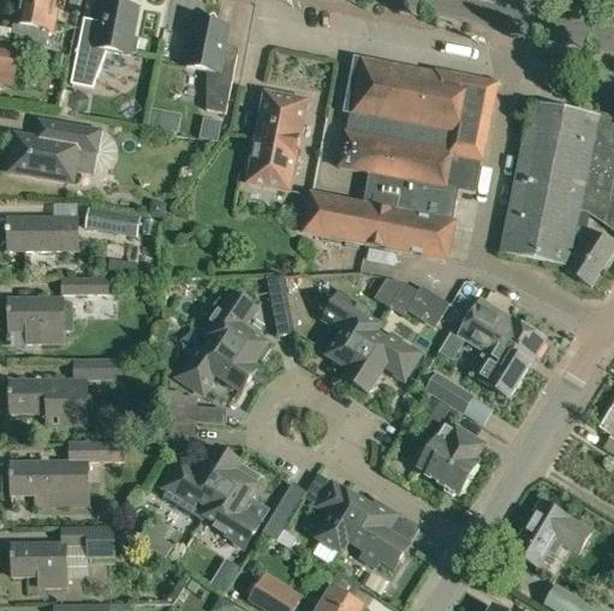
[(0,79),(12,83),(17,55),(21,57),(36,41),(45,43),(48,27),(53,28),(57,10),(53,9),(54,0),(19,0),(16,22),(13,22),(9,43),(0,41),(0,79)]
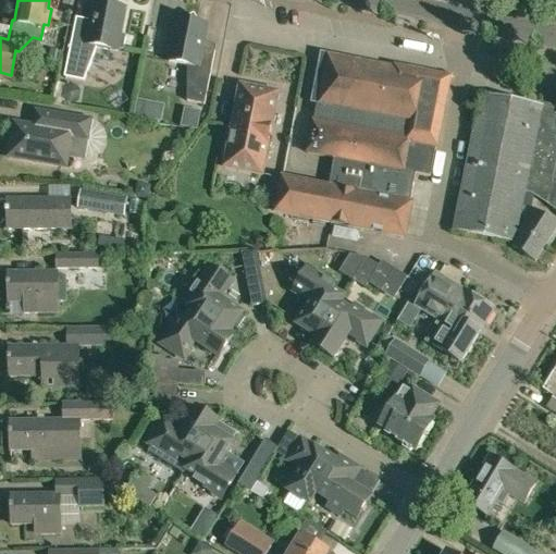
[(64,74),(83,78),(96,45),(115,48),(115,46),(122,47),(124,33),(119,32),(124,5),(115,3),(113,0),(103,0),(102,1),(98,0),(94,0),(89,20),(74,16),(63,70),(64,70),(64,74)]
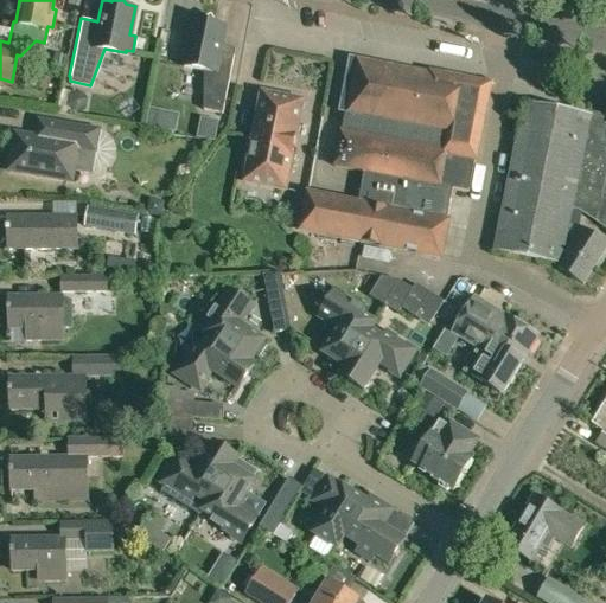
[(202,107),(221,110),(234,51),(219,47),(224,24),(215,21),(209,13),(201,19),(191,17),(189,33),(185,32),(182,47),(185,49),(183,64),(203,68),(202,107)]
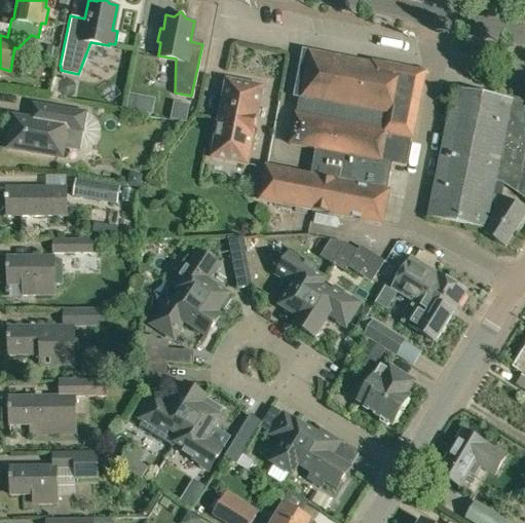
[(58,44),(47,42),(45,52),(55,55),(58,44)]
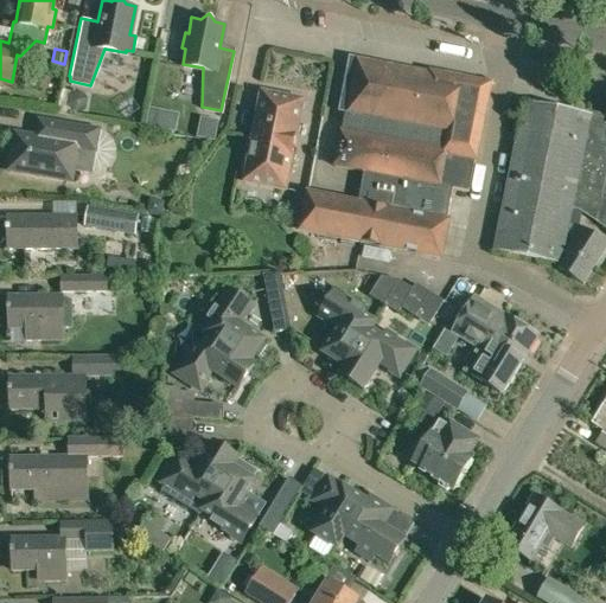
[(297,230),(442,258),(450,216),(447,215),(452,185),(467,188),(473,155),(476,156),(490,83),(465,78),(464,83),(351,61),(342,106),(348,107),(343,129),(340,128),(333,161),(363,167),(357,197),(305,186),(301,199),(293,198),(289,215),(299,217),(297,230)]
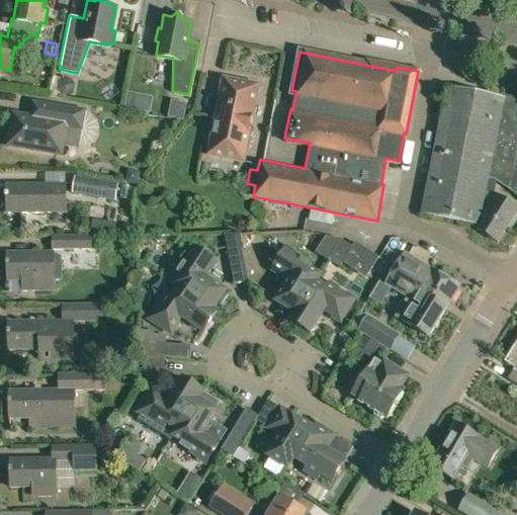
[(55,77),(53,86),(60,92),(69,89),(71,80),(64,74),(55,77)]
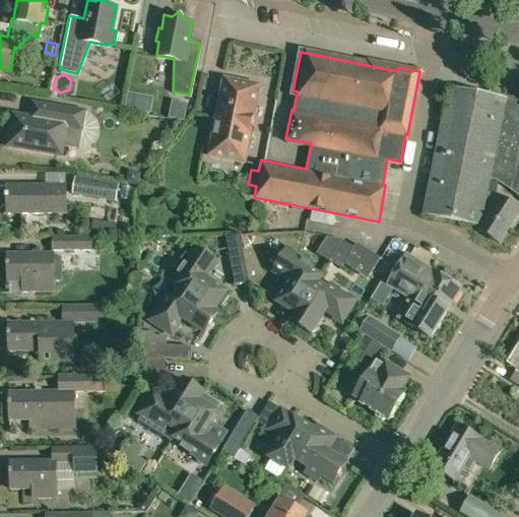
[(209,153),(243,160),(259,83),(224,76),(209,153)]
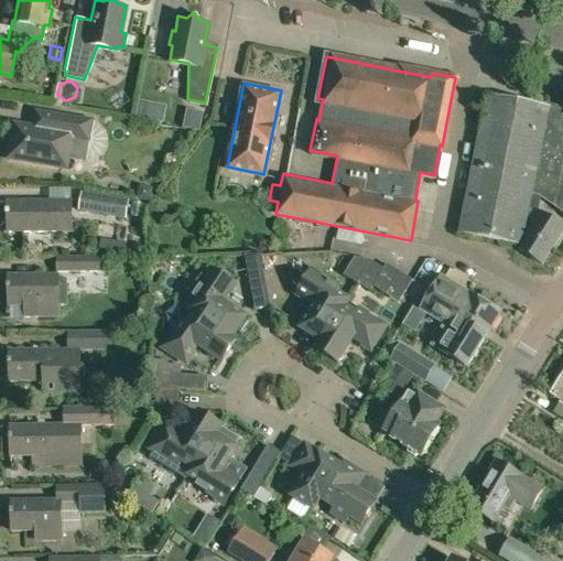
[(522,233),(523,225),(530,192),(539,194),(562,208),(562,107),(487,92),(485,103),(458,229),(516,241),(522,233)]
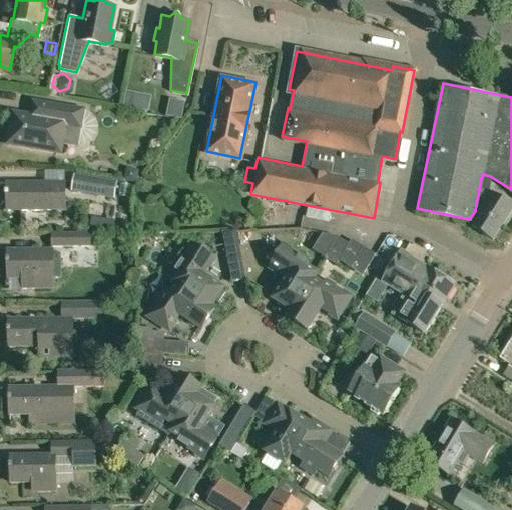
[(131,89),(125,88),(122,102),(128,103),(131,89)]
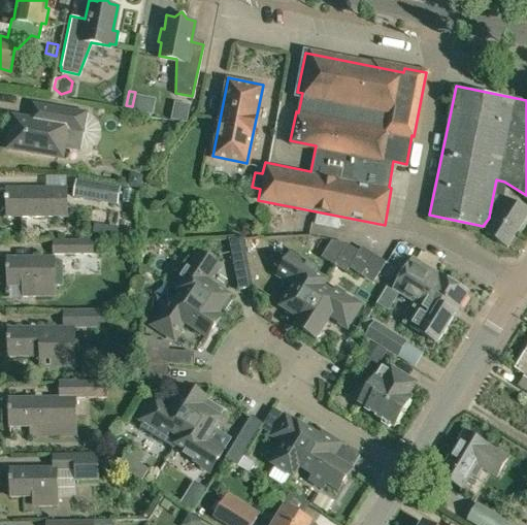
[(189,103),(173,100),(170,119),(185,122),(189,103)]
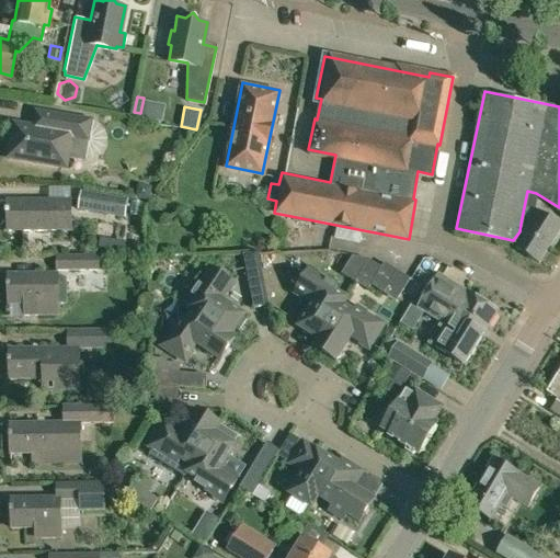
[(6,155),(60,164),(63,154),(82,157),(86,137),(87,137),(90,117),(54,111),(50,126),(12,120),(6,155)]
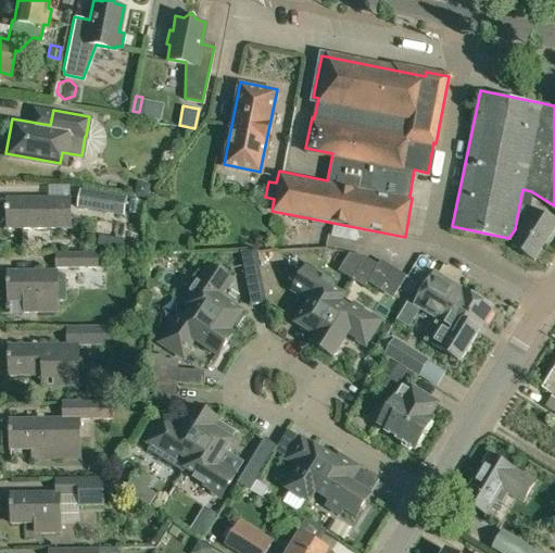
[(146,195),(148,183),(136,180),(134,192),(146,195)]
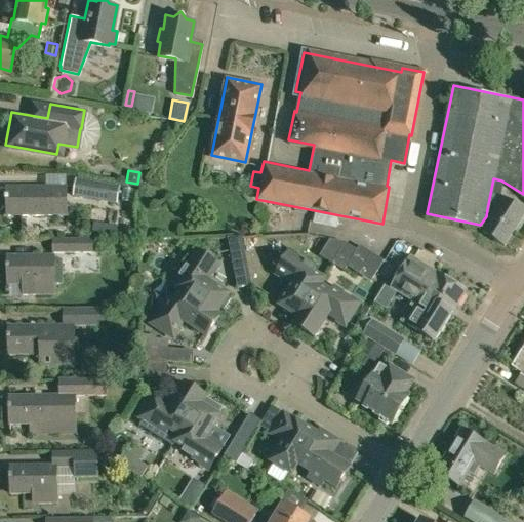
[(72,193),(116,201),(118,184),(75,176),(72,193)]
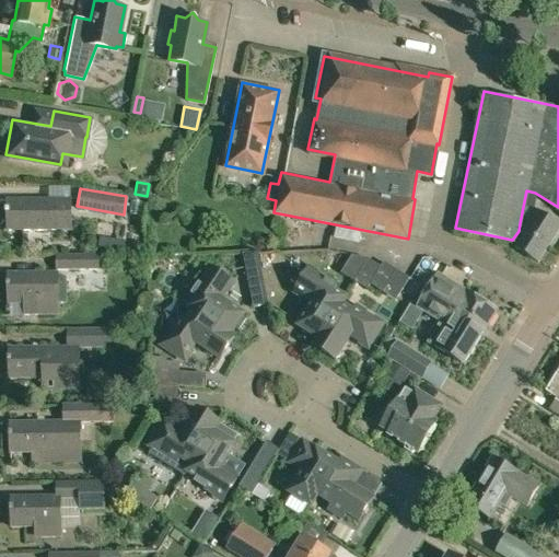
[(6,197),(6,227),(55,227),(55,197),(6,197)]
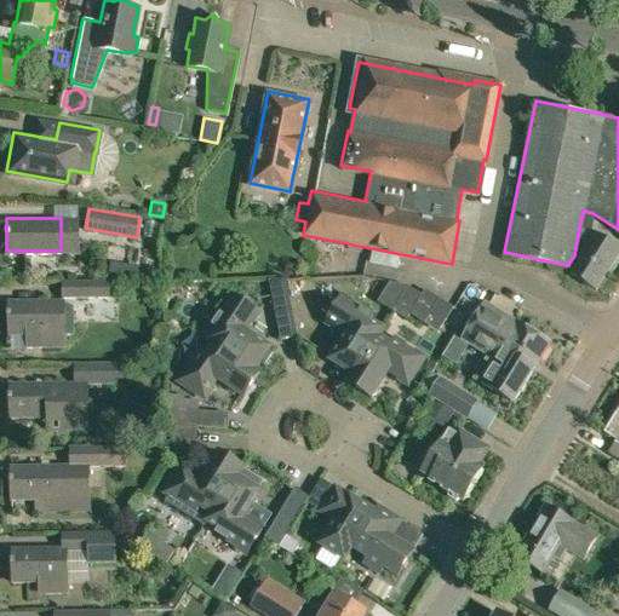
[(569,270),(595,287),(618,247),(588,228),(575,247),(582,251),(569,270)]
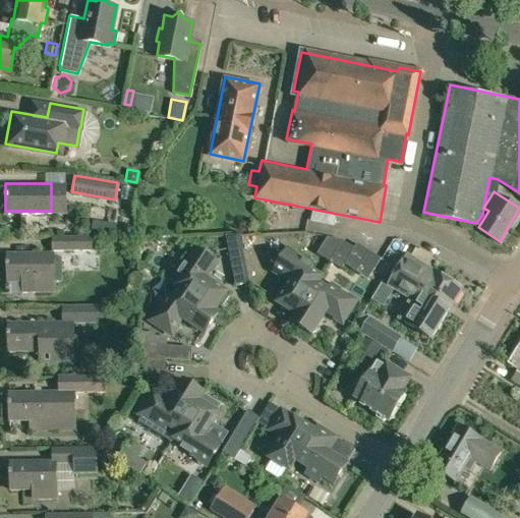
[(92,217),(90,232),(94,233),(95,230),(115,234),(118,222),(92,217)]
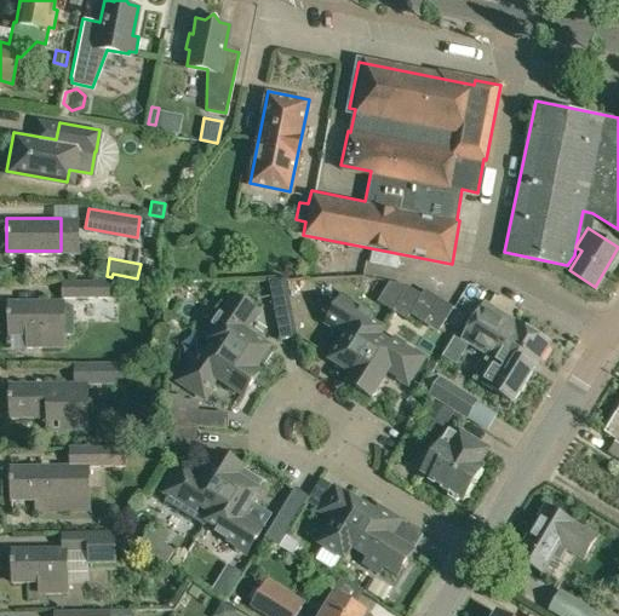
[(268,280),(274,308),(291,305),(285,276),(268,280)]
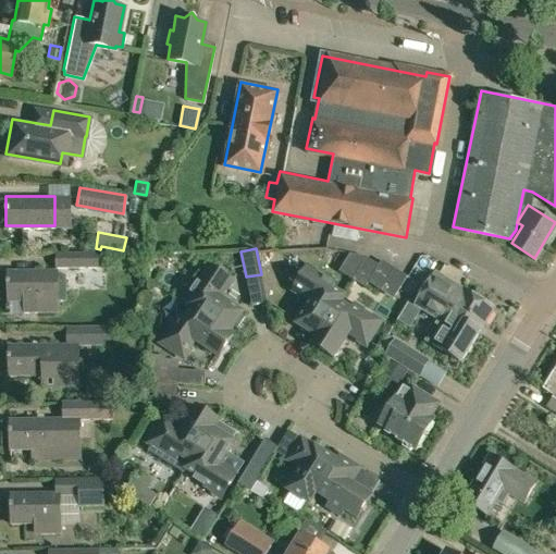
[(54,250),(54,267),(97,266),(97,249),(54,250)]
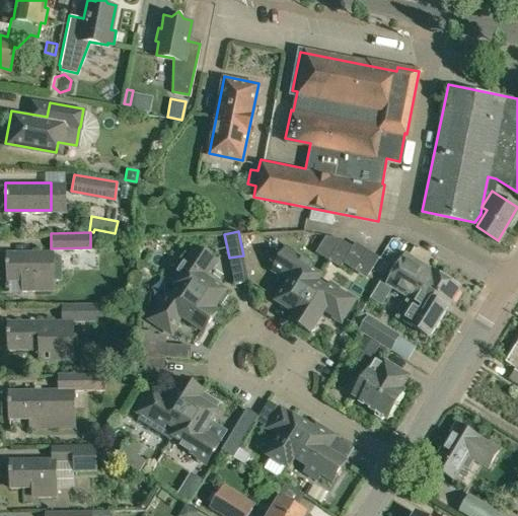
[(342,262),(352,244),(341,237),(327,259),(339,266),(342,262)]
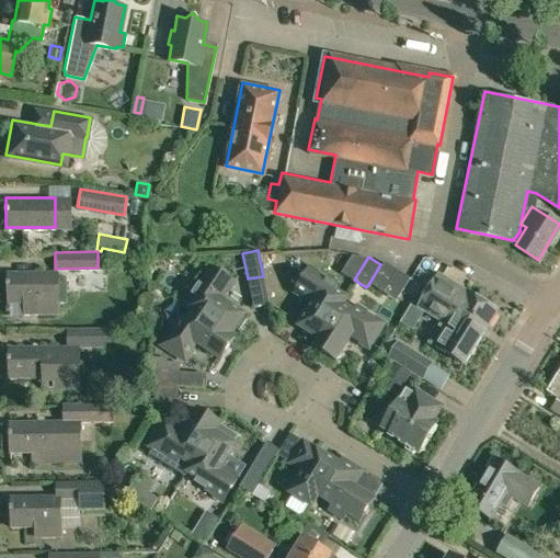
[(369,283),(383,291),(397,268),(384,260),(380,264),(369,283)]
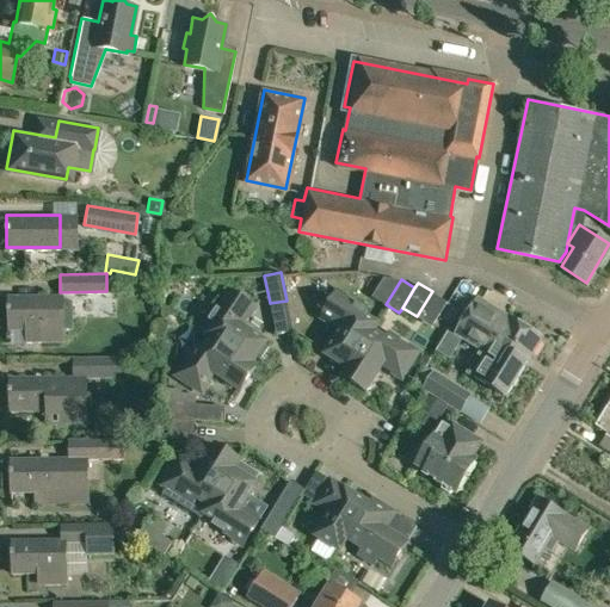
[(202,334),(204,336),(207,333),(251,361),(254,354),(259,358),(269,344),(264,341),(265,340),(240,322),(252,304),(226,286),(219,296),(221,297),(214,307),(215,308),(208,320),(210,321),(202,334)]
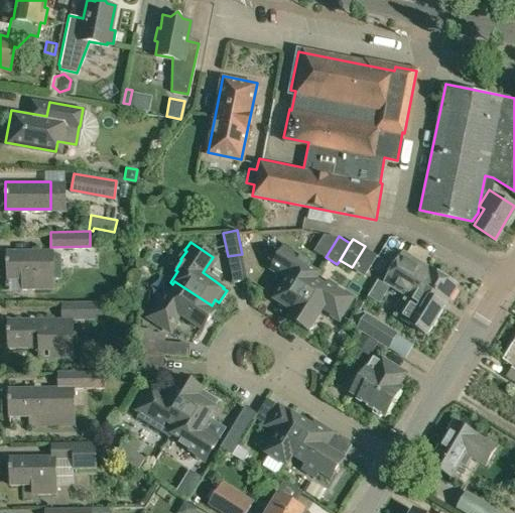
[(294,247),(285,242),(271,265),(286,275),(273,297),(292,309),(313,275),(316,277),(320,271),(308,264),(310,261),(301,255),(302,255),(293,249),(294,247)]
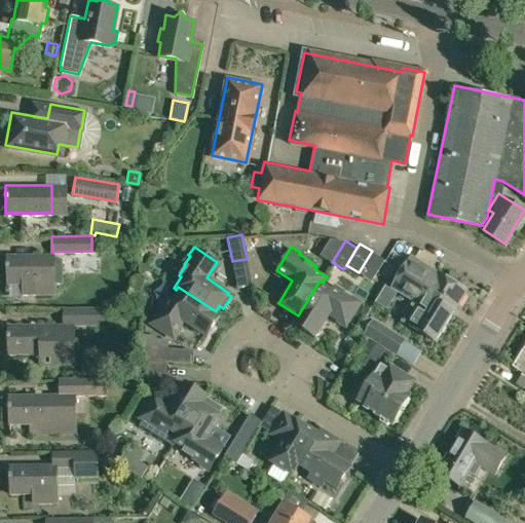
[(21,282),(21,294),(52,293),(51,283),(63,283),(62,258),(51,253),(5,254),(5,282),(21,282)]
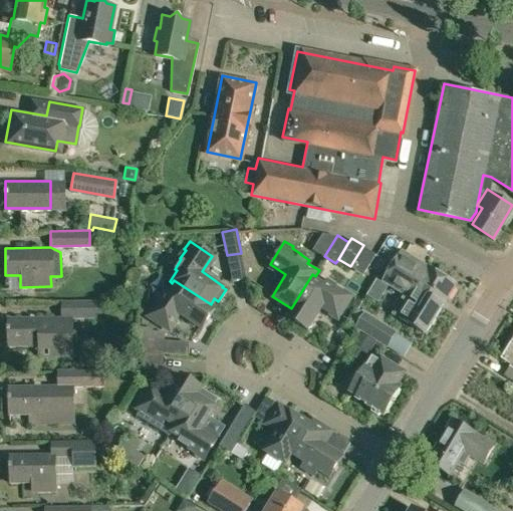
[(431,291),(445,299),(455,283),(401,249),(381,280),(404,294),(415,301),(422,305),(431,291)]
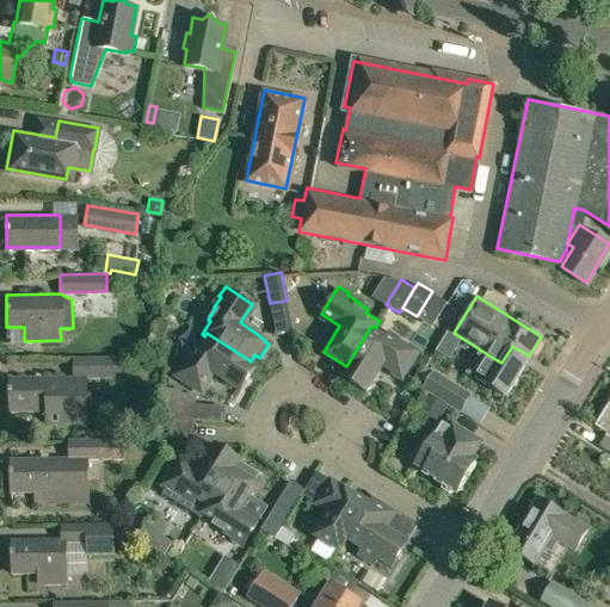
[(447,328),(454,333),(462,320),(455,315),(447,328)]
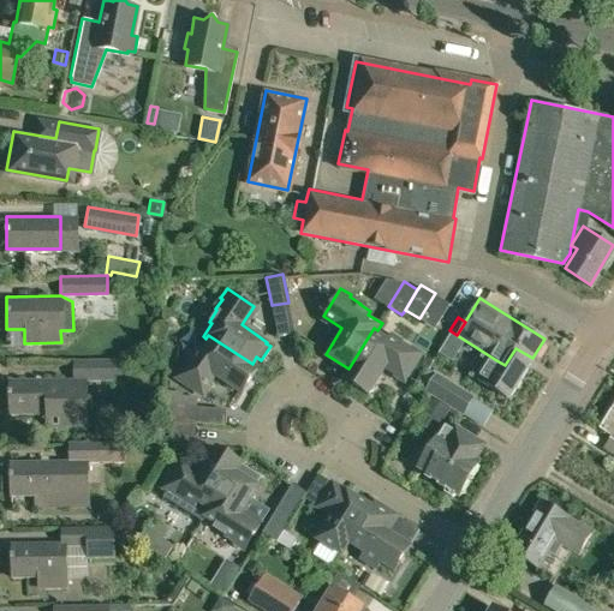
[(343,377),(367,391),(383,364),(403,376),(419,348),(411,343),(411,345),(403,340),(404,337),(391,330),(387,336),(377,330),(374,328),(349,369),(343,377)]
